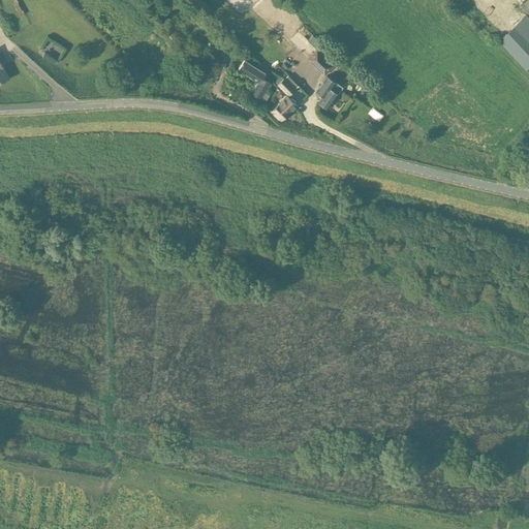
[(528,71),(528,18),(526,16),(499,40),(528,71)]
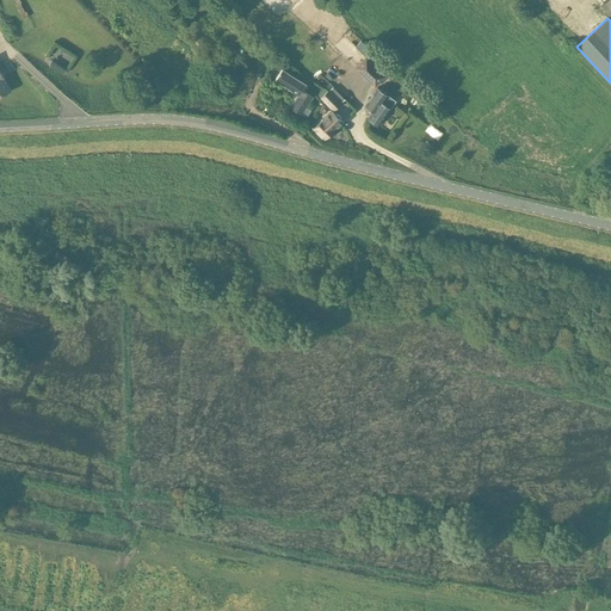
[(365,56),(355,67),(374,86),(384,75),(389,71),(360,42),(356,48),(365,56)]
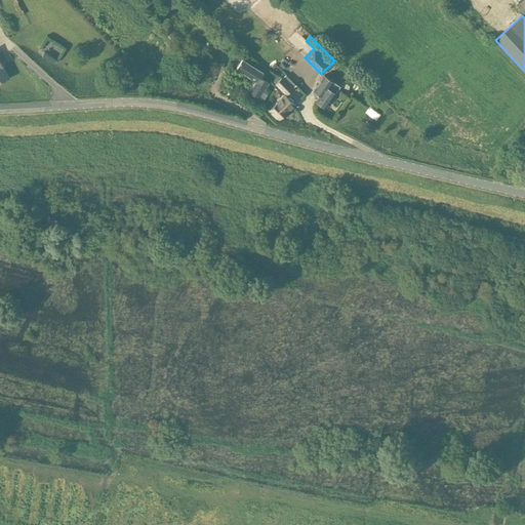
[(256,81),(250,92),(264,101),(268,94),(263,91),(269,82),(260,77),(264,73),(242,58),(237,68),(256,81)]
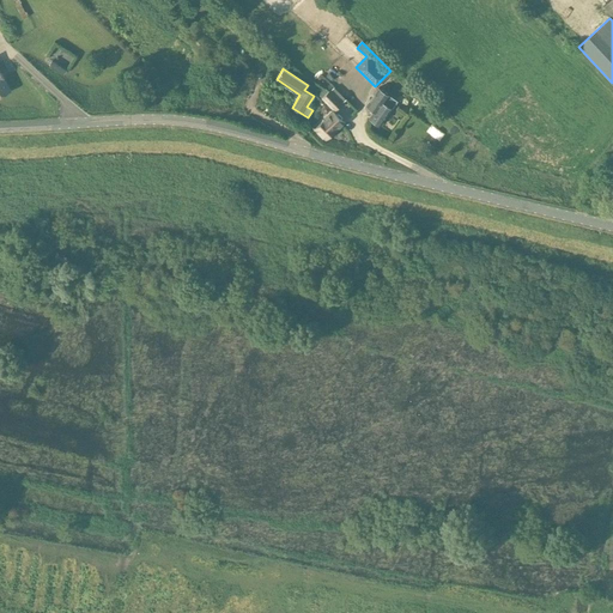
[(0,96),(11,90),(0,71),(0,96)]
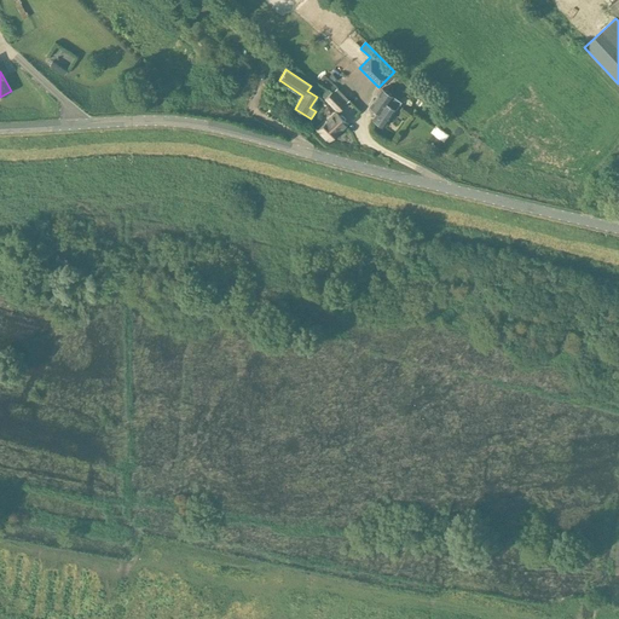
[(379,98),(371,108),(377,111),(371,119),(383,126),(394,109),(400,100),(394,97),(383,90),(379,98)]
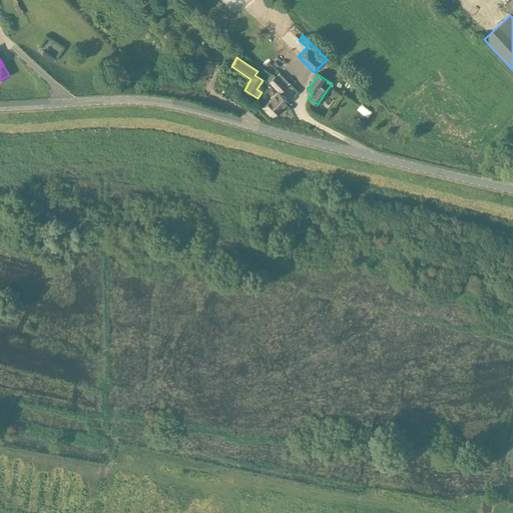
[(270,82),(280,92),(287,86),(276,75),(270,82)]
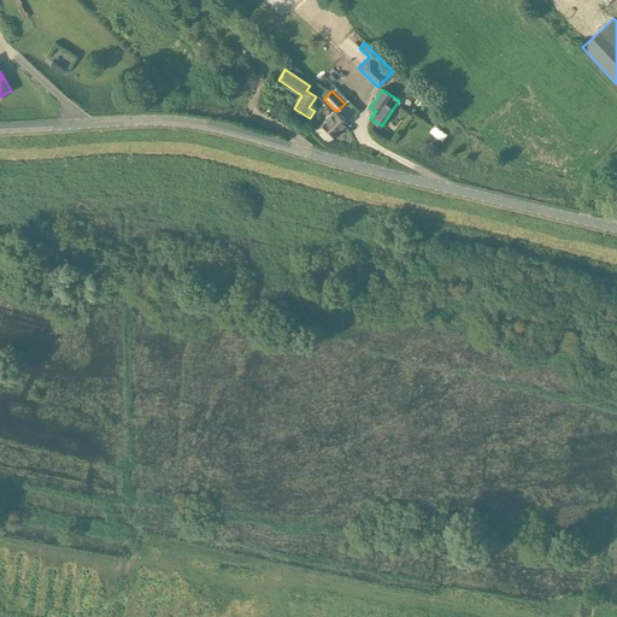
[(328,142),(346,123),(335,111),(316,130),(328,142)]
